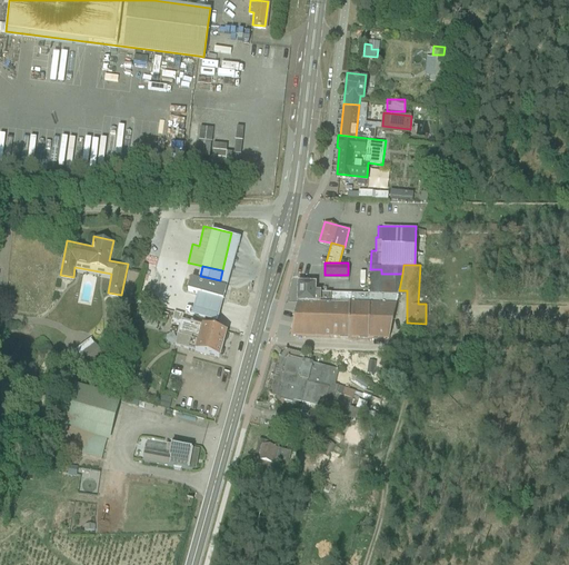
[(168,276),(156,273),(148,300),(161,305),(168,276)]
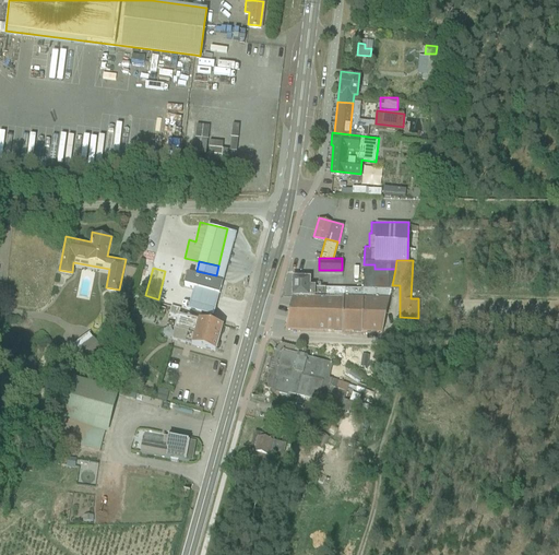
[(293,294),(363,296),(364,286),(314,285),(314,284),(310,284),(310,276),(293,275),(293,294)]
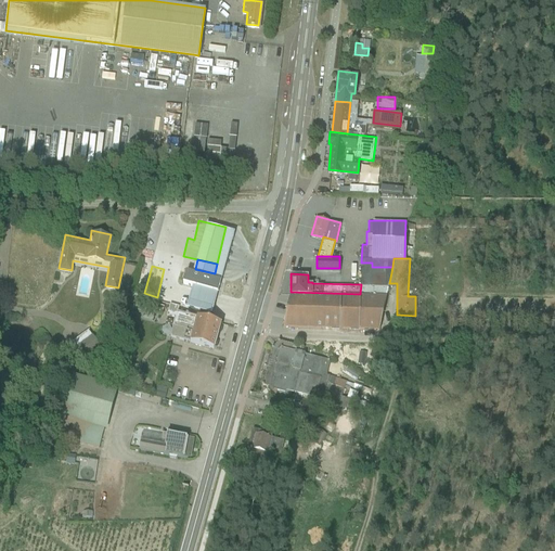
[(213,302),(226,305),(229,293),(232,294),(233,286),(217,282),(217,283),(213,282),(210,292),(215,293),(213,298),(213,302)]
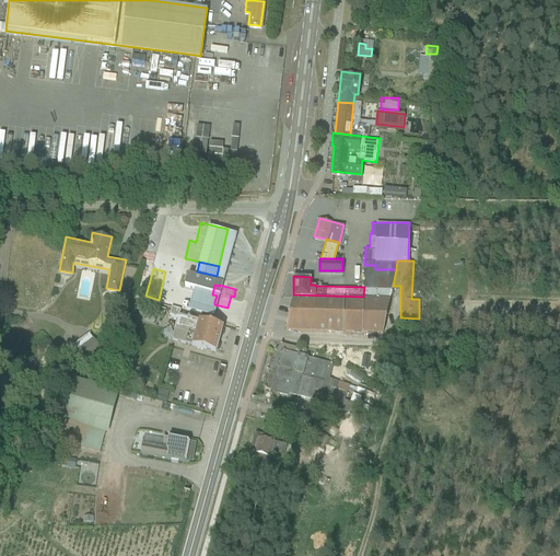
[(362,331),(383,331),(392,288),(364,287),(363,297),(362,331)]
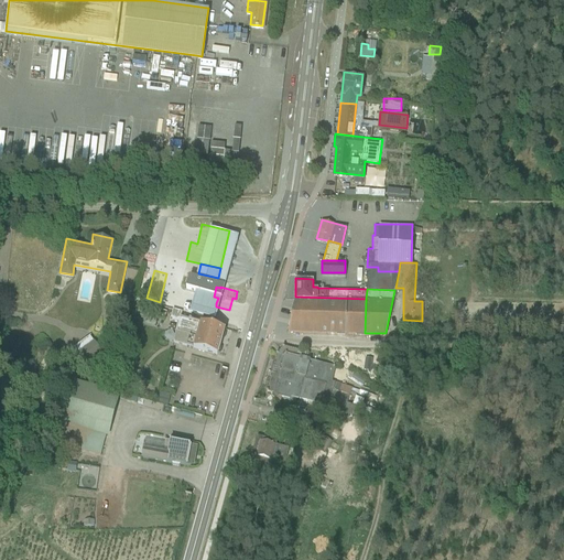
[(365,333),(366,299),(295,297),(288,330),(365,333)]
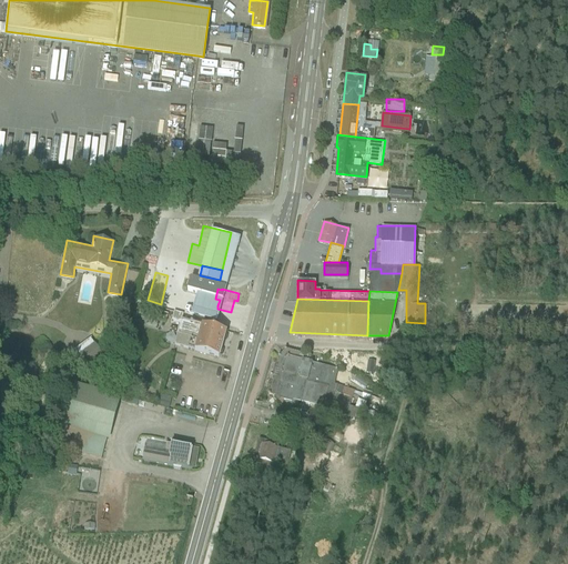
[(225,329),(231,312),(217,309),(217,305),(195,300),(191,319),(203,323),(225,329)]
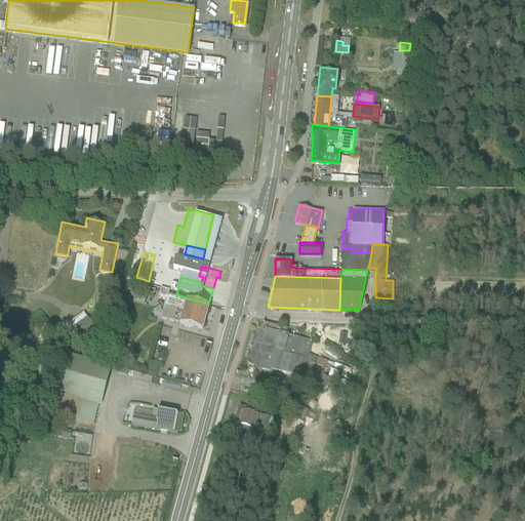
[(182,322),(202,327),(208,304),(188,298),(182,322)]
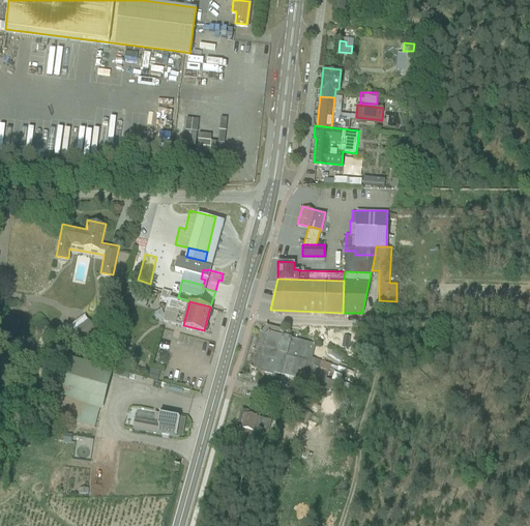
[(95,331),(96,330),(88,318),(66,332),(76,346),(76,345),(87,350),(98,342),(95,331)]
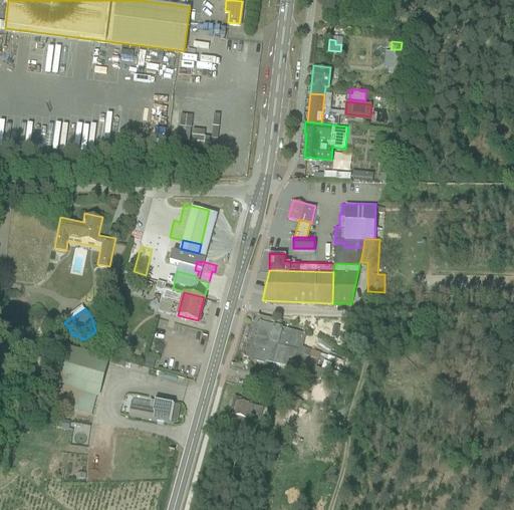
[(264,359),(292,365),(293,361),(299,362),(298,368),(320,375),(323,367),(315,365),(317,357),(318,357),(320,351),(301,345),(305,331),(280,325),(281,319),(276,318),(273,317),(258,313),(252,320),(243,354),(251,356),(251,358),(263,361),(264,359)]
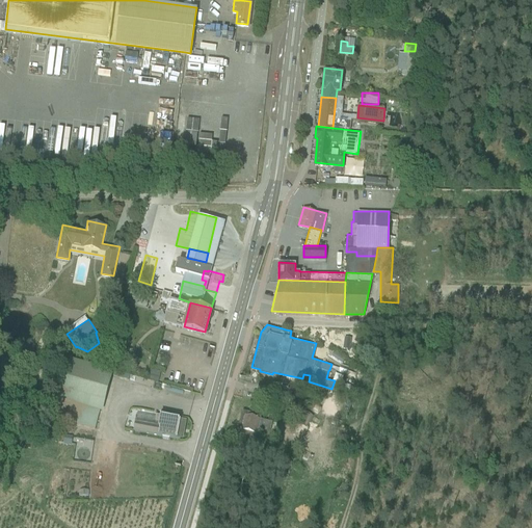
[(70,358),(54,418),(95,428),(100,410),(103,411),(112,373),(113,369),(70,358)]
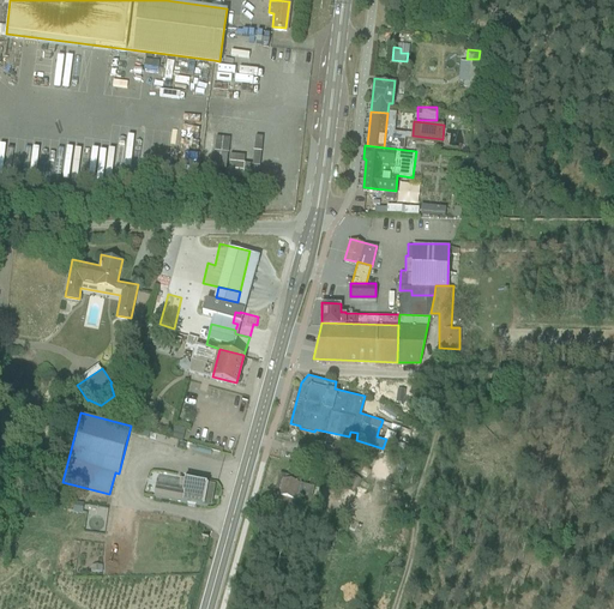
[(398,429),(402,421),(392,417),(390,426),(393,427),(393,428),(396,429),(396,428),(398,429)]
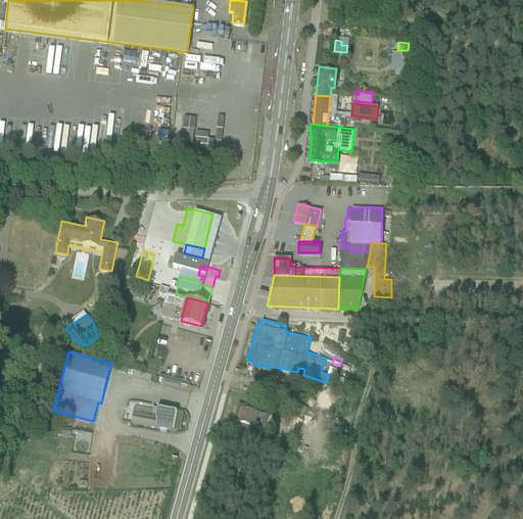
[(137,369),(155,374),(158,363),(148,360),(147,364),(139,362),(137,369)]
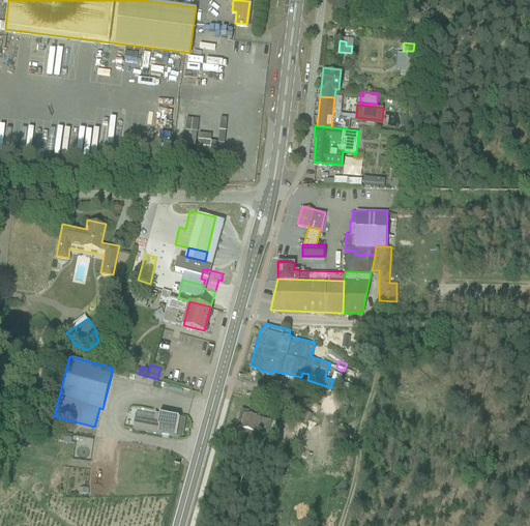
[(113,368),(112,372),(127,376),(128,372),(113,368)]
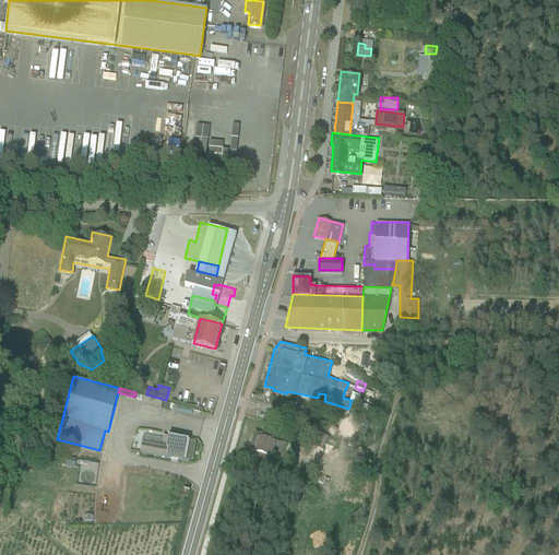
[(171,420),(170,425),(205,433),(206,426),(171,420)]
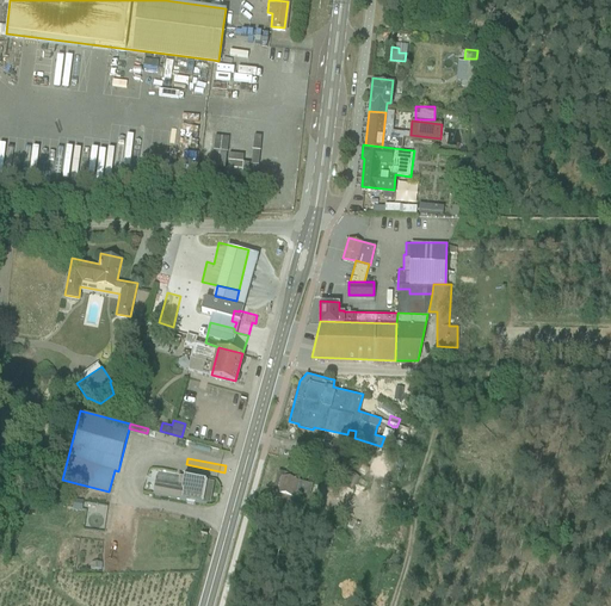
[(341,482),(350,487),(359,474),(351,469),(341,482)]
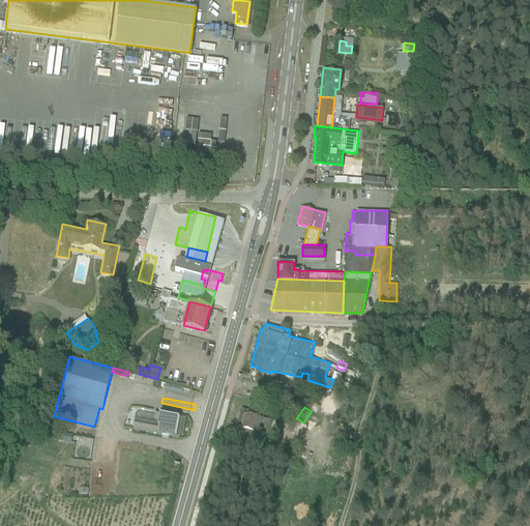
[(157,431),(179,435),(182,416),(155,411),(154,417),(158,418),(157,422),(135,418),(133,427),(157,432),(157,431)]
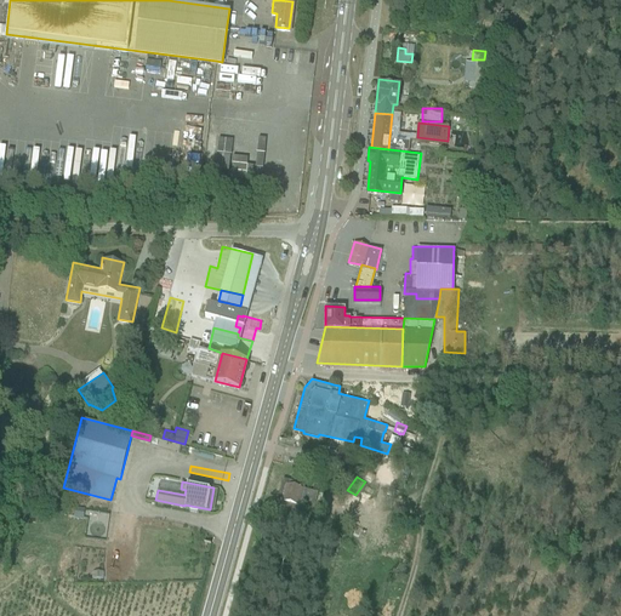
[(281,500),(313,508),(318,491),(286,482),(281,500)]
